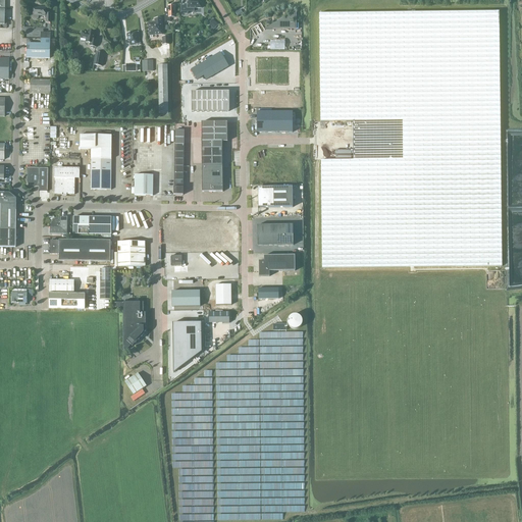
[(194,8),(202,8),(201,0),(187,0),(188,6),(181,6),(181,14),(188,14),(188,11),(188,8),(194,8)]
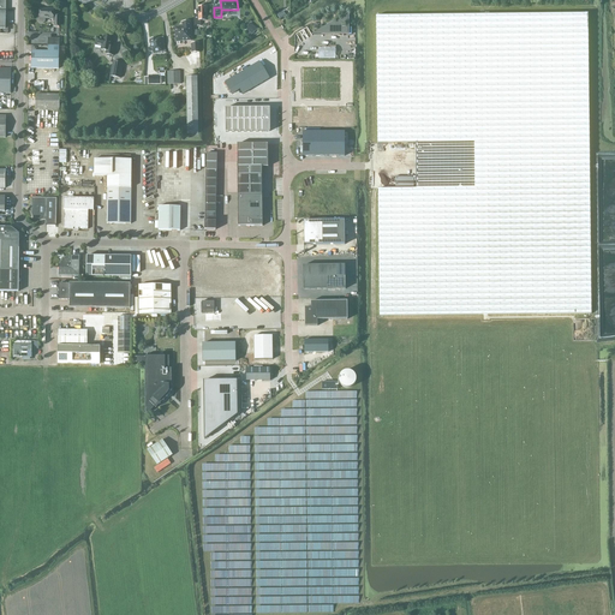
[(201,21),(207,21),(206,7),(198,7),(199,17),(195,17),(195,27),(202,27),(201,21)]
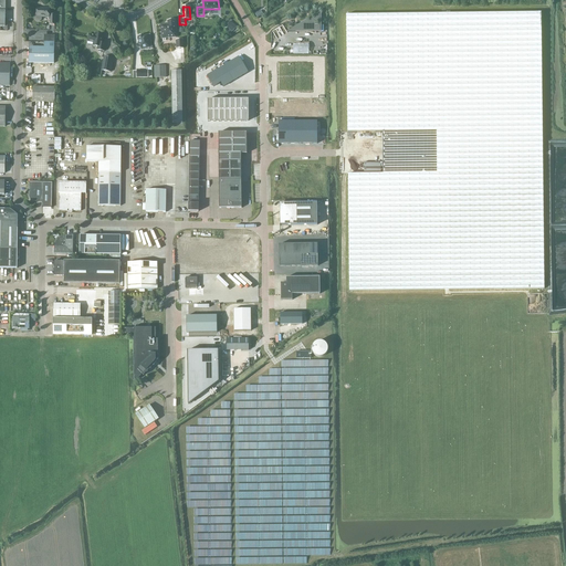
[(38,8),(37,14),(35,17),(35,20),(38,22),(41,22),(42,20),(42,18),(49,18),(49,19),(51,19),(51,24),(55,24),(55,14),(50,14),(50,9),(38,8)]
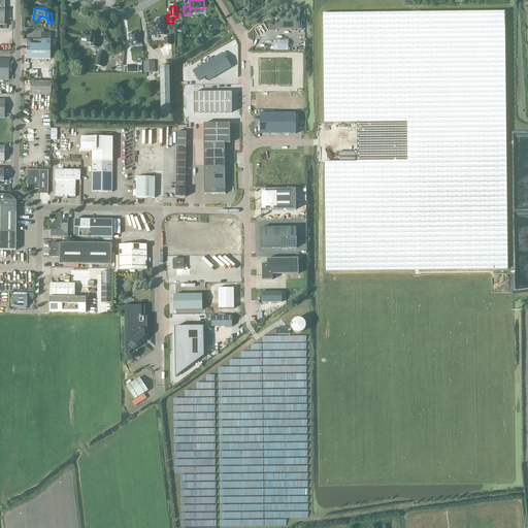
[(507,269),(505,11),(323,13),(325,123),(357,123),(358,162),(325,162),(326,271),(507,269)]
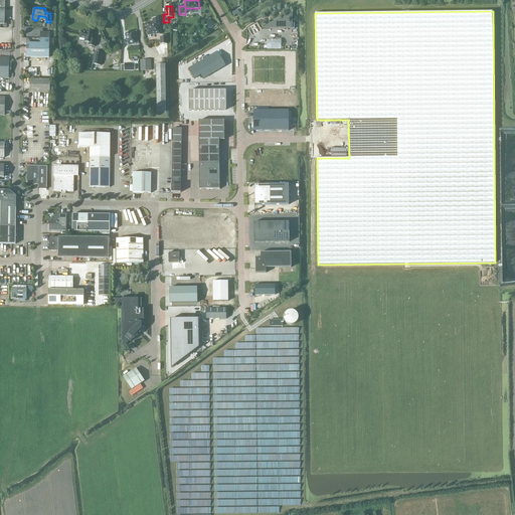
[(275,23),(267,27),(292,28),(292,13),(285,17),(285,19),(282,19),(279,20),(279,23),(275,23)]
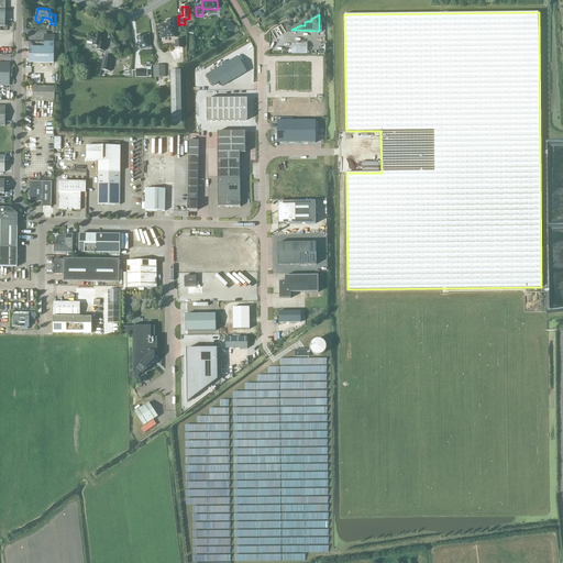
[(167,25),(161,25),(161,39),(175,37),(174,20),(167,21),(167,25)]
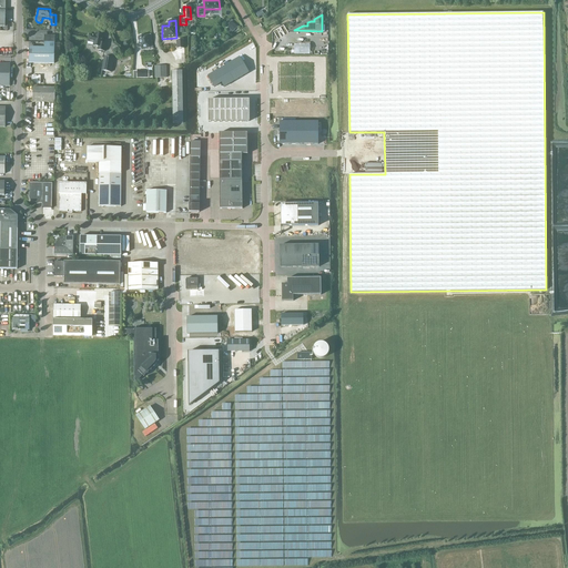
[(232,21),(227,26),(230,29),(227,31),(231,34),(233,32),(237,27),(232,21)]
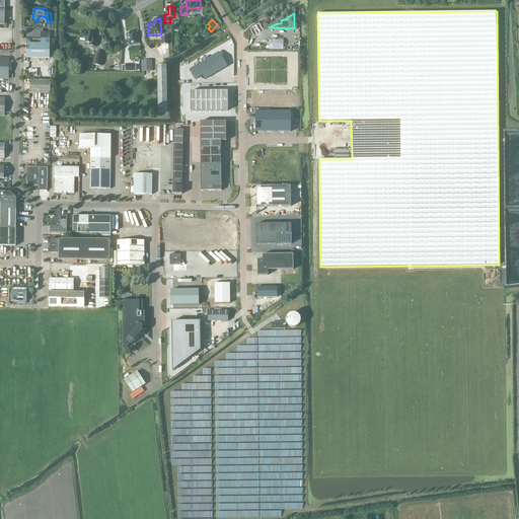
[(95,47),(97,41),(93,40),(94,31),(87,30),(87,32),(81,31),(80,38),(81,38),(86,39),(85,42),(90,43),(89,46),(95,47)]
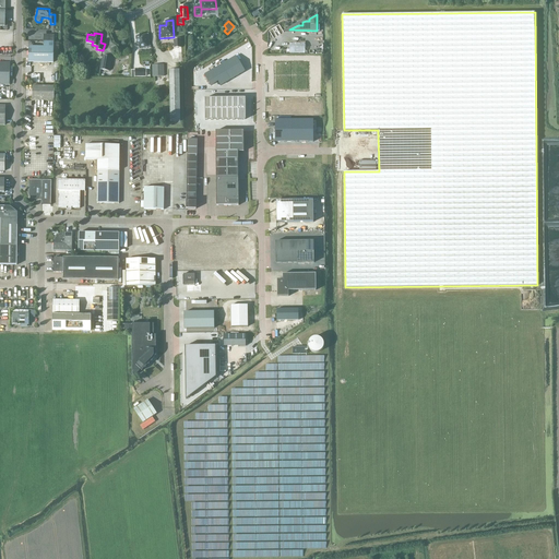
[(139,48),(150,47),(149,34),(137,35),(138,45),(139,45),(139,48)]
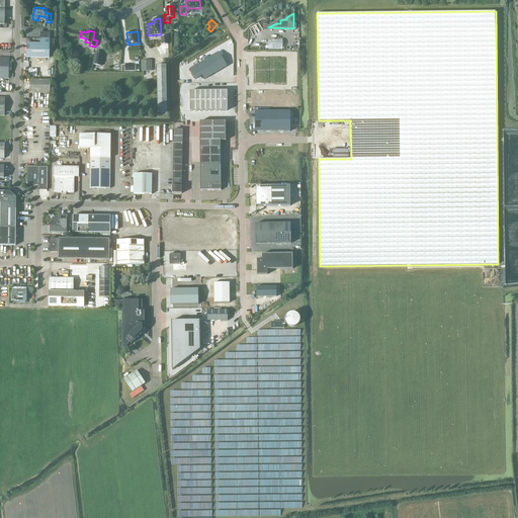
[(50,58),(50,38),(51,32),(40,32),(40,38),(40,44),(27,44),(26,58),(50,58)]
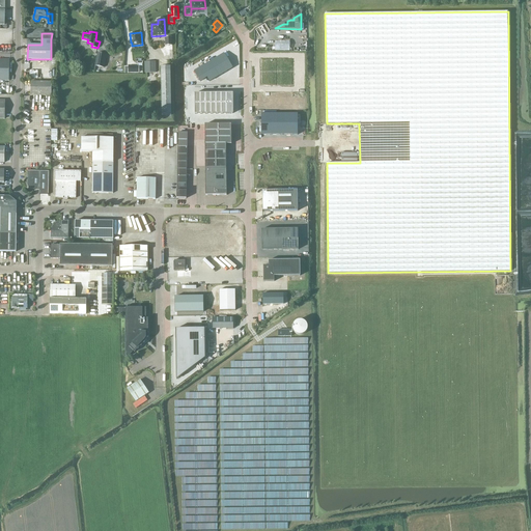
[(98,53),(95,65),(104,67),(106,55),(98,53)]
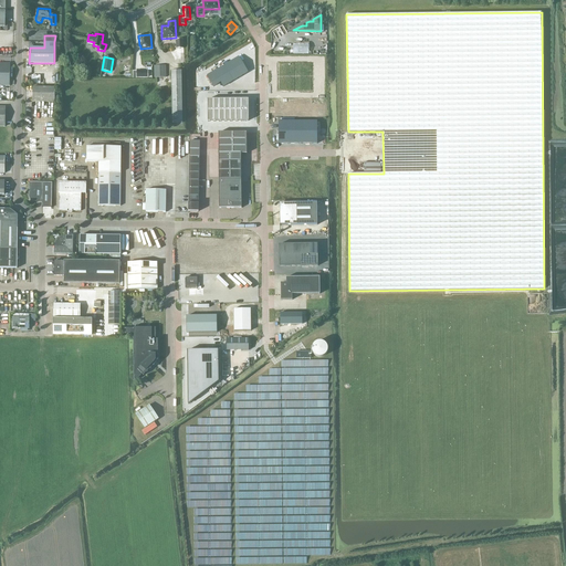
[(240,56),(208,75),(215,87),(221,83),(223,87),(249,72),(240,56)]
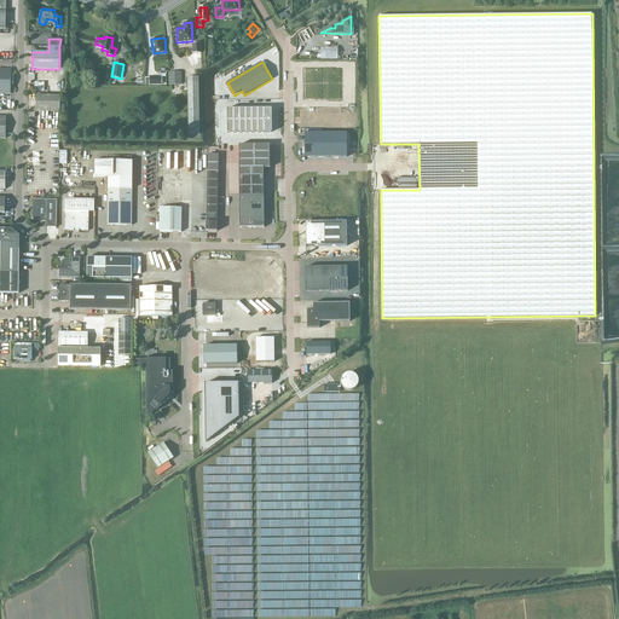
[(0,93),(11,94),(11,70),(0,69),(0,93)]
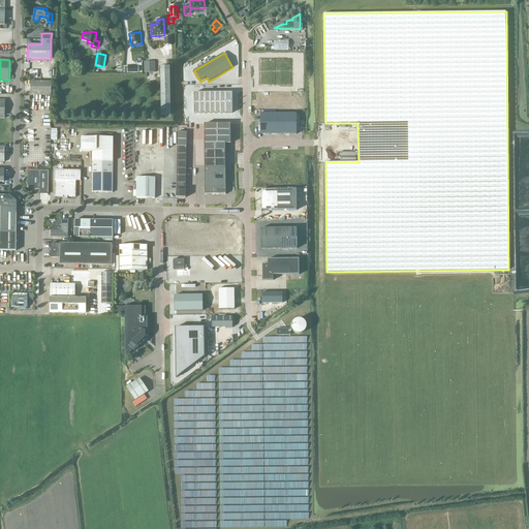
[(292,59),(260,59),(260,86),(292,86),(292,59)]
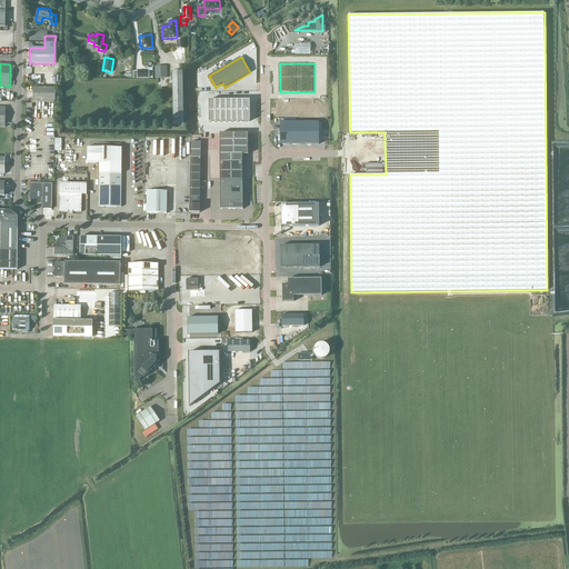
[(156,78),(167,78),(167,66),(155,67),(156,78)]
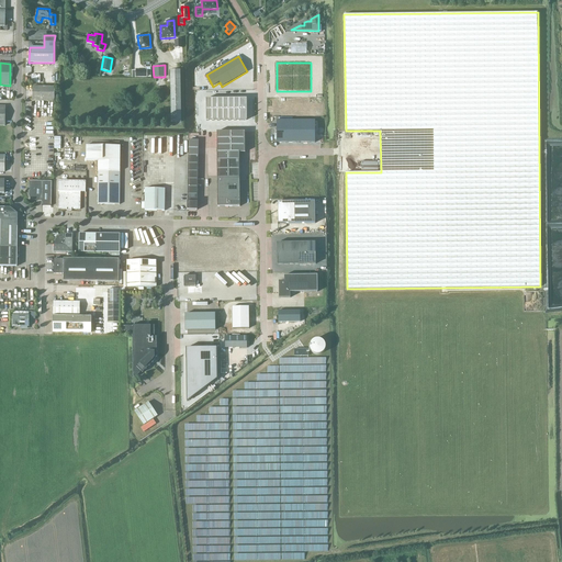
[(171,122),(181,122),(180,69),(170,69),(171,122)]
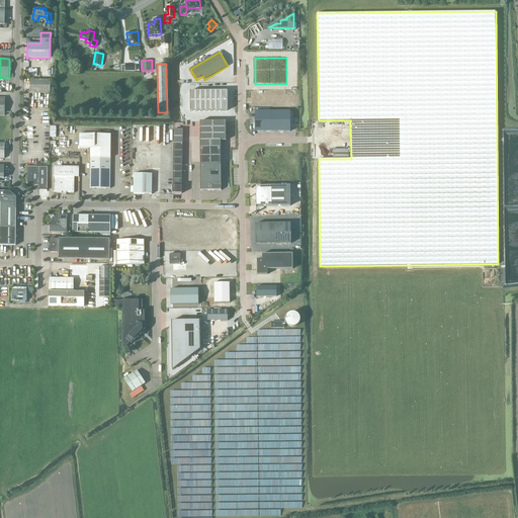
[(51,93),(51,80),(30,80),(30,93),(51,93)]
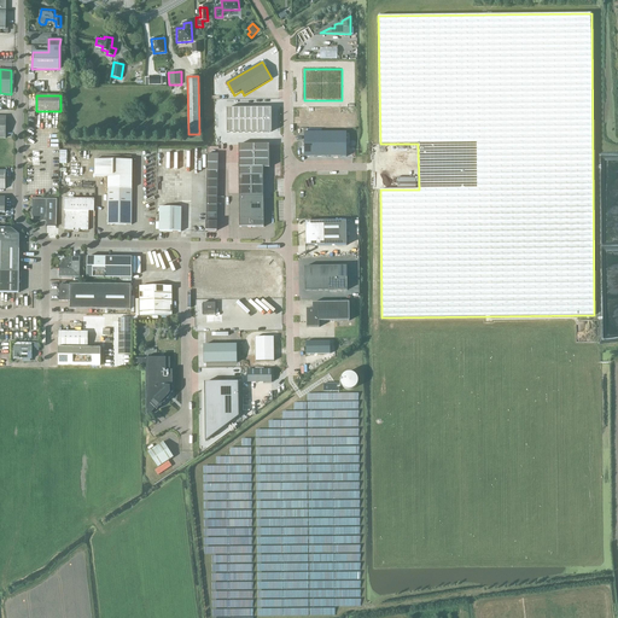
[(269,109),(227,109),(227,133),(269,133),(272,133),(272,109),(269,109)]
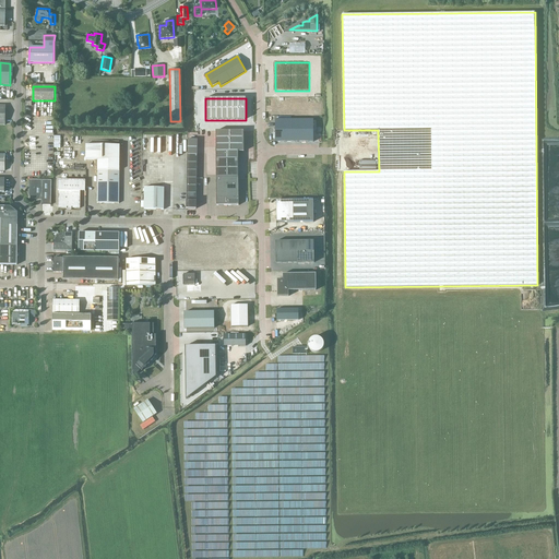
[(313,103),(275,103),(275,115),(276,115),(313,115),(313,103)]
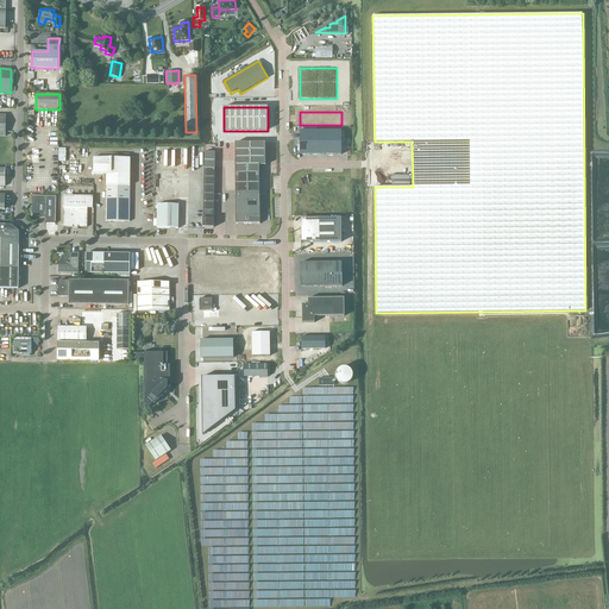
[(341,131),(300,131),(300,155),(341,155),(341,131)]
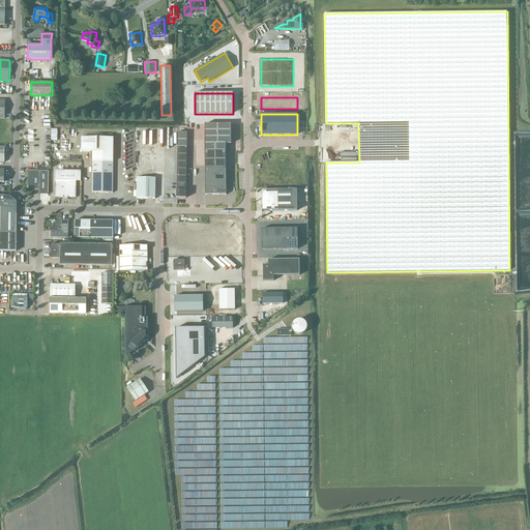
[(231,124),(205,124),(205,195),(227,195),(226,144),(231,144),(231,124)]
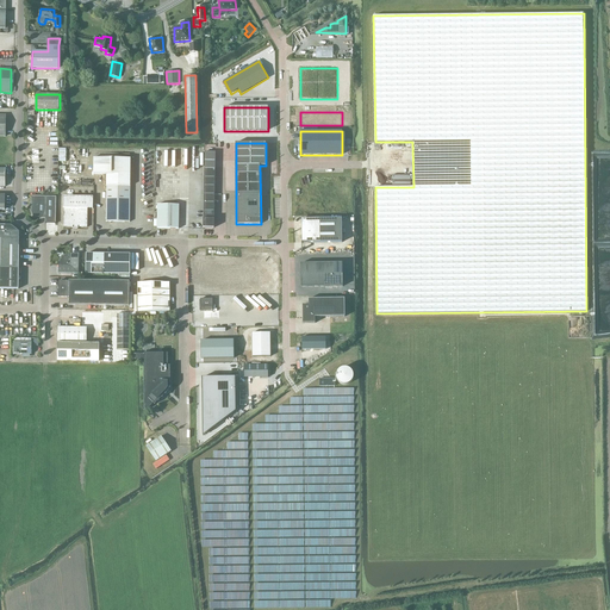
[(61,149),(60,186),(78,186),(78,149),(61,149)]
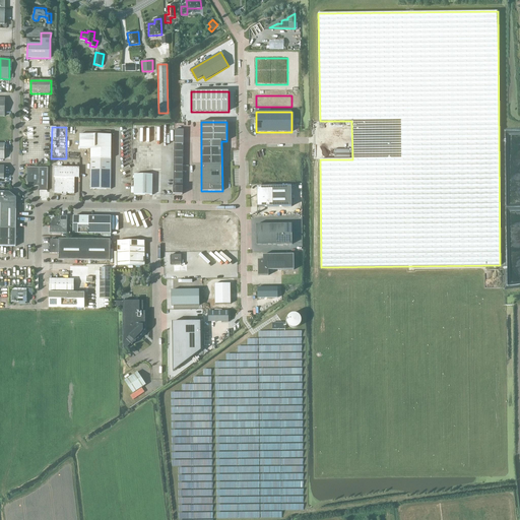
[(174,187),(174,194),(183,194),(184,130),(175,130),(174,187)]
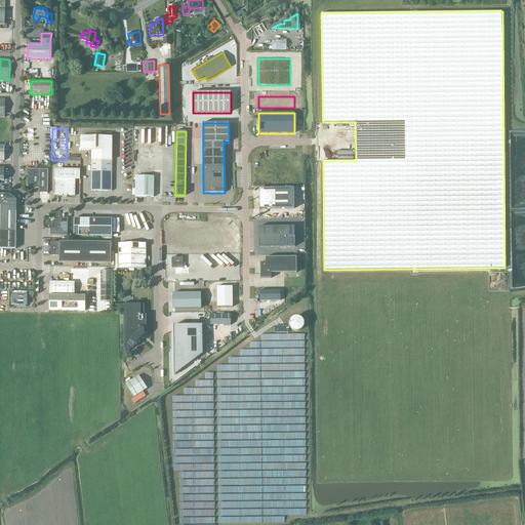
[(75,135),(75,150),(92,150),(91,191),(112,191),(113,160),(120,160),(121,136),(112,136),(103,136),(102,136),(75,135)]
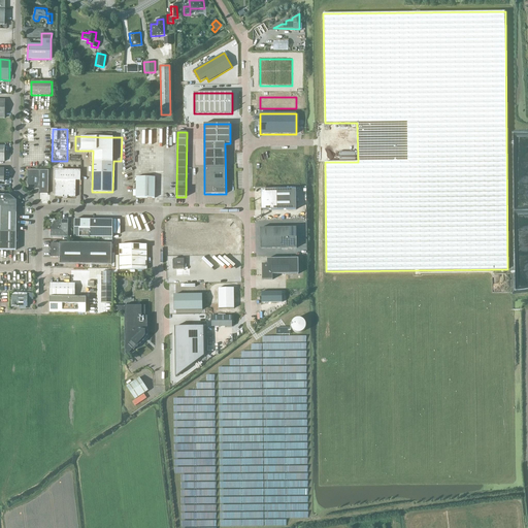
[(295,161),(261,162),(261,185),(296,184),(295,161)]
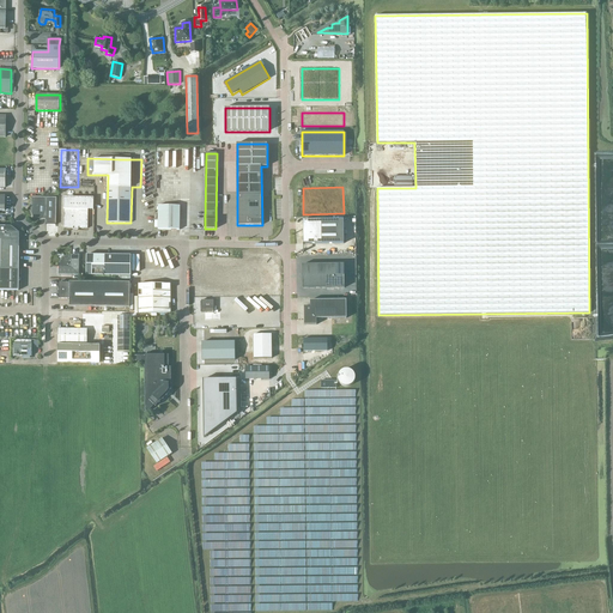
[(46,218),(46,224),(56,224),(56,198),(31,198),(31,212),(32,212),(34,214),(35,216),(36,217),(38,217),(38,218),(46,218)]
